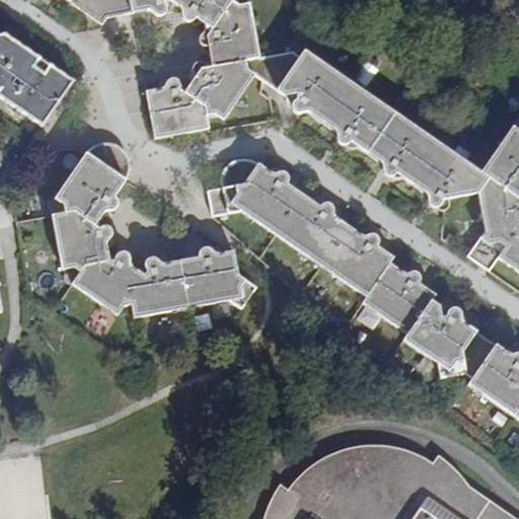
[(224,122),(253,77),(288,99),(288,106),(290,110),(293,110),(296,109),(296,115),(297,116),(299,117),(301,117),(309,113),(334,129),(335,132),(335,137),(336,140),(337,141),(342,141),(343,144),(345,146),(351,147),(357,144),(379,159),(380,168),(381,171),(385,173),(387,172),(387,176),(390,178),(393,178),(402,176),(426,191),(424,195),(424,203),(427,205),(430,206),(434,204),(434,208),(436,209),(439,210),(444,208),(446,205),(448,198),(478,193),(486,231),(466,258),(491,275),(501,262),(518,273),(518,127),(512,123),(484,166),(305,50),(300,56),(292,51),(260,57),(248,3),(236,6),(234,0),(66,0),(104,25),(108,18),(152,11),(158,15),(161,15),(165,13),(166,14),(170,12),(171,11),(175,6),(181,9),(181,16),(183,19),(188,21),(191,21),(193,25),(195,25),(201,24),(202,28),(201,31),(198,35),(197,39),(197,41),(199,43),(202,45),(200,51),(201,53),(202,55),(209,57),(210,60),(209,63),(207,66),(203,63),(201,62),(199,62),(197,63),(194,65),(193,71),(190,71),(187,72),(187,74),(187,76),(190,83),(189,86),(186,88),(180,85),(176,78),(173,78),(171,78),(166,82),(165,81),(163,80),(160,81),(158,85),(156,89),(154,91),(146,93),(156,141),(210,131),(207,117),(214,114),(224,122)]
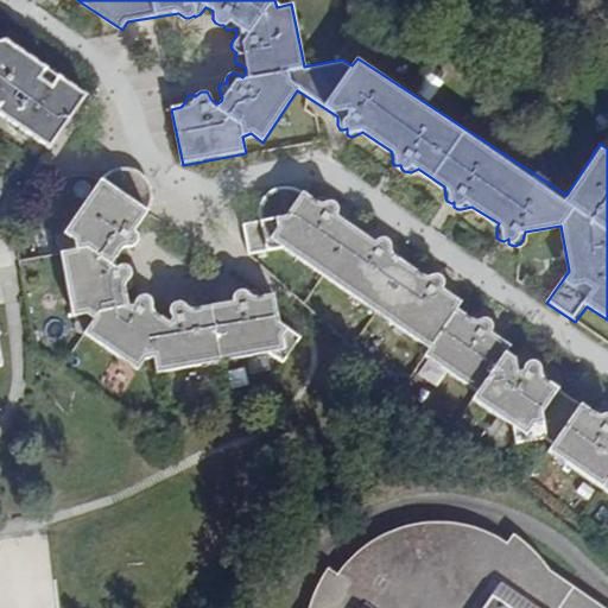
[(331,30),(309,36),(314,54),(336,48),(331,30)]
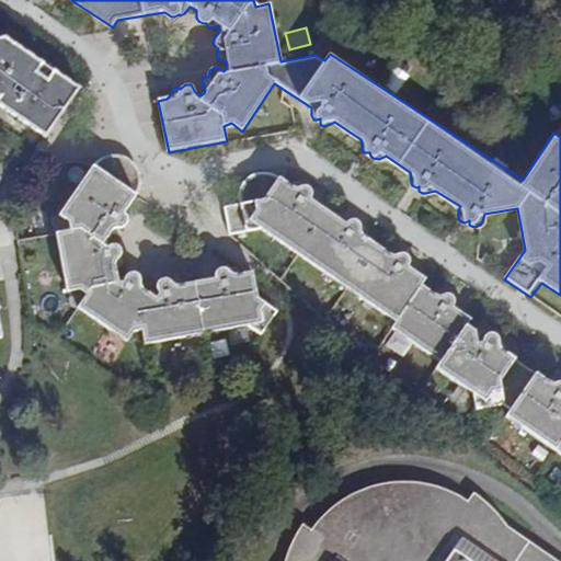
[(0,103),(46,135),(78,89),(53,71),(35,100),(24,91),(43,64),(4,37),(0,38),(0,73),(2,71),(14,80),(1,96),(0,99),(0,103)]
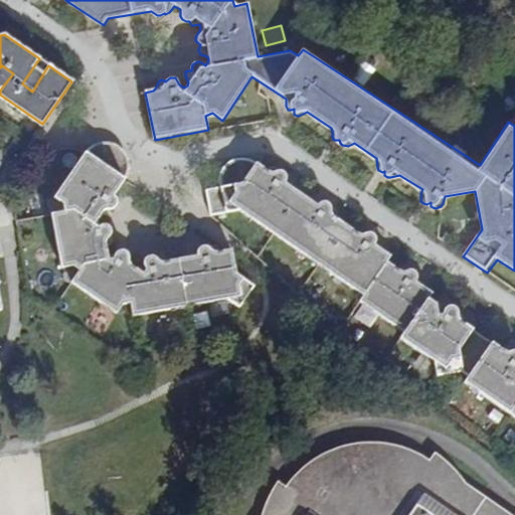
[(48,65),(39,58),(22,83),(32,92),(48,65)]
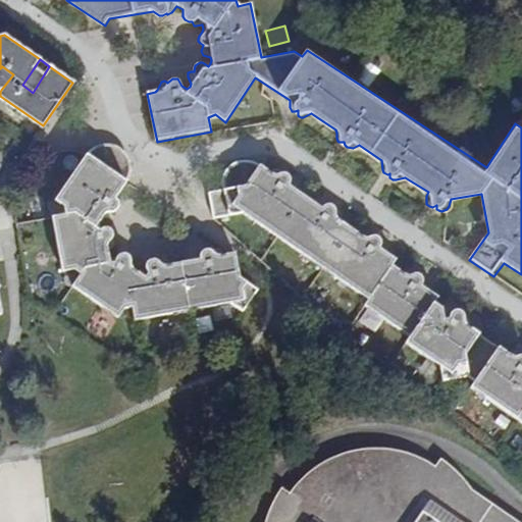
[(0,89),(1,90),(13,74),(2,66),(0,68),(0,89)]
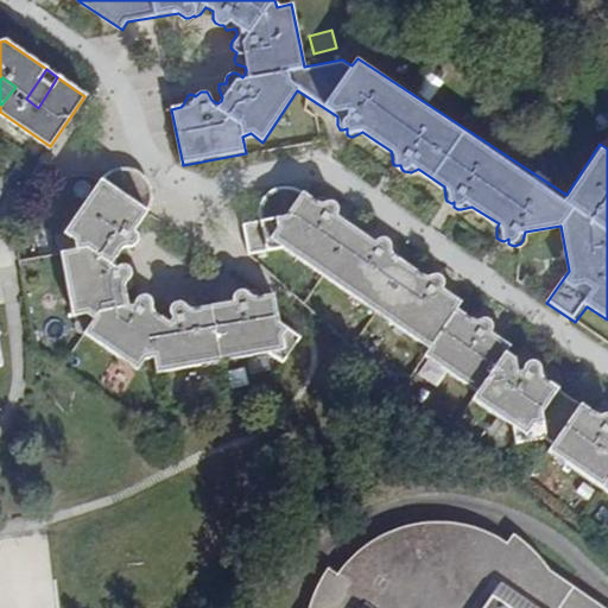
[(93,324),(84,340),(137,377),(143,367),(153,365),(157,380),(268,353),(282,363),(299,339),(277,324),(272,295),(259,298),(253,291),(249,290),(238,291),(230,302),(196,309),(190,302),(187,301),(183,301),(179,303),(177,302),(175,302),(171,304),(169,306),(166,320),(160,316),(158,314),(157,310),(157,308),(156,304),(152,302),(149,302),(149,299),(146,297),(143,296),(138,296),(133,297),(127,301),(126,293),(130,286),(132,282),(132,277),(130,274),(131,272),(131,268),(127,265),(121,263),(114,263),(125,246),(134,246),(138,242),(139,239),(138,235),(141,233),(143,229),(140,223),(153,203),(153,194),(151,183),(144,176),(135,170),(126,168),(116,169),(107,173),(100,182),(65,233),(71,238),(75,245),(57,255),(70,321),(84,317),(93,324)]
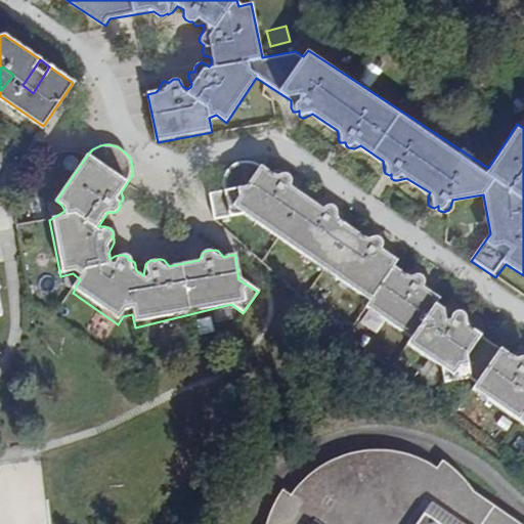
[(316,205),(292,187),(292,177),(291,175),(288,174),(286,175),(284,172),(279,171),(275,171),(271,173),(257,165),(250,163),(243,163),(235,165),(229,170),(225,176),(224,183),(225,190),(210,193),(214,219),(246,215),(370,303),(367,308),(411,341),(407,348),(441,369),(442,385),(470,380),(475,385),(472,391),(523,427),(523,360),(521,360),(520,358),(517,356),(515,355),(510,357),(473,332),(472,325),(470,322),(465,320),(464,318),(461,315),(457,315),(451,317),(436,307),(440,300),(425,290),(424,284),(421,279),(418,278),(417,275),(413,273),(409,272),(404,275),(393,268),(397,261),(382,250),(380,243),(378,239),(375,238),(373,235),(369,234),(361,235),(337,219),(336,211),(333,208),(329,207),(328,205),(325,203),(322,203),(316,205)]
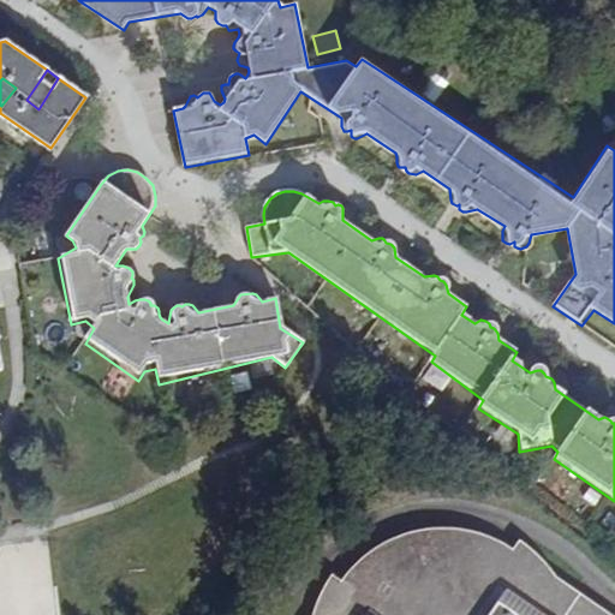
[(605,614),(605,608),(579,590),(567,592),(560,577),(559,574),(537,553),(521,541),(514,549),(495,539),(475,532),(453,530),(433,530),(411,533),(392,541),(372,550),(356,563),(341,579),(334,573),(327,583),(321,593),(316,604),(314,614),(605,614)]
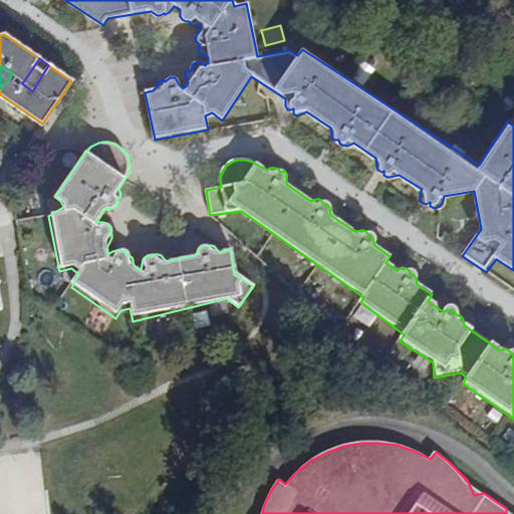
[(484,493),(468,482),(474,495),(484,493)]
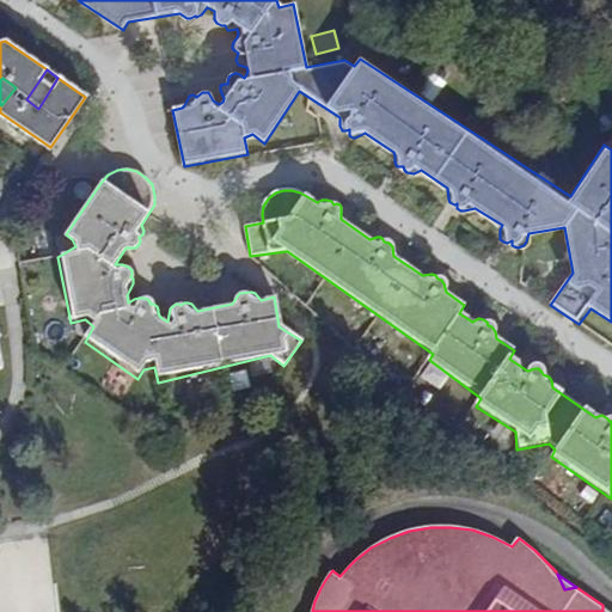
All buildings are outlined.
